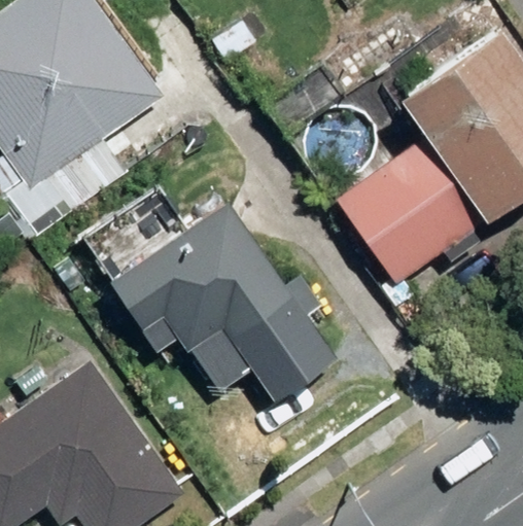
[(9,195),(39,236),(128,171),(104,138),(165,94),(95,0),(2,0),(0,2),(0,144),(27,181),(9,195)]
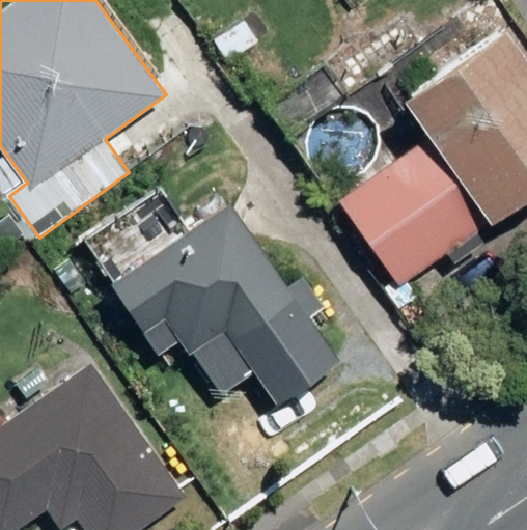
[(213,40),(230,63),(258,43),(242,20),(213,40)]
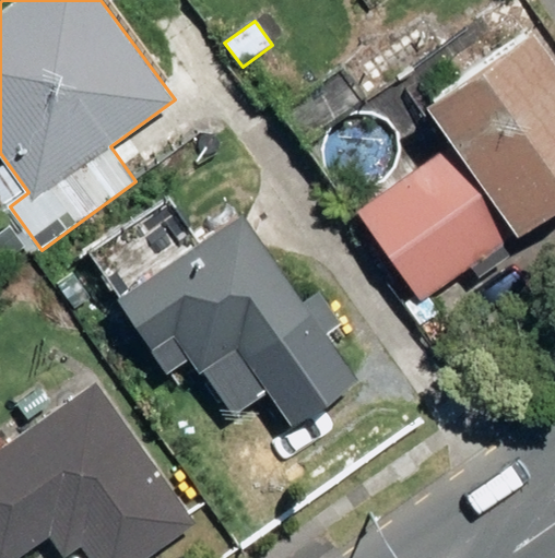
[(354,210),(422,301),(470,266),(477,277),(509,254),(503,245),(554,205),(554,70),(526,31),(422,106),(448,141),(354,210)]
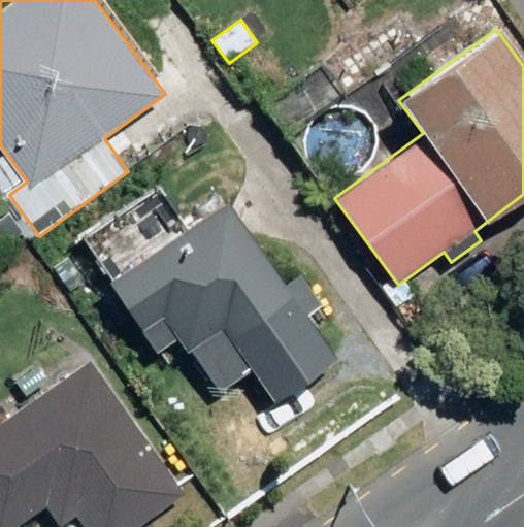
[(179,341),(219,396),(255,370),(280,405),(342,361),(292,291),(231,204),(112,287),(141,328),(161,355),(178,342),(179,341)]
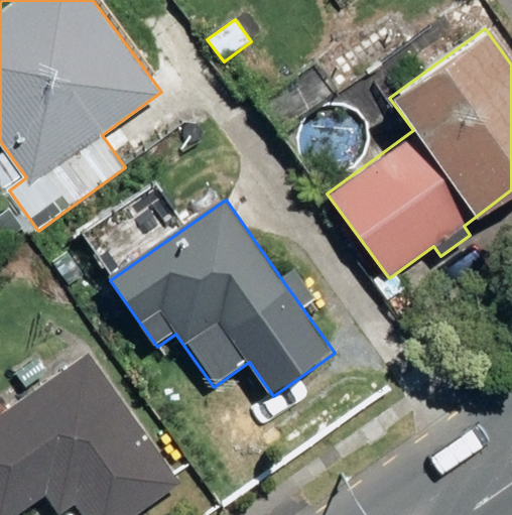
[(75,502),(84,514),(135,514),(181,482),(86,353),(0,416),(0,514),(17,514),(46,494),(60,512),(75,502)]
